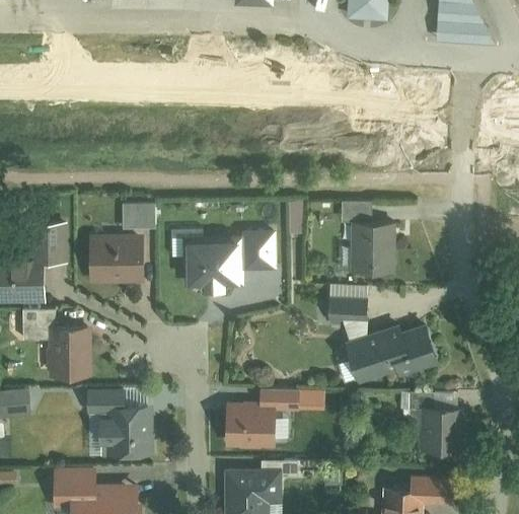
[(388,0),(345,0),(345,18),(387,20),(388,0)]
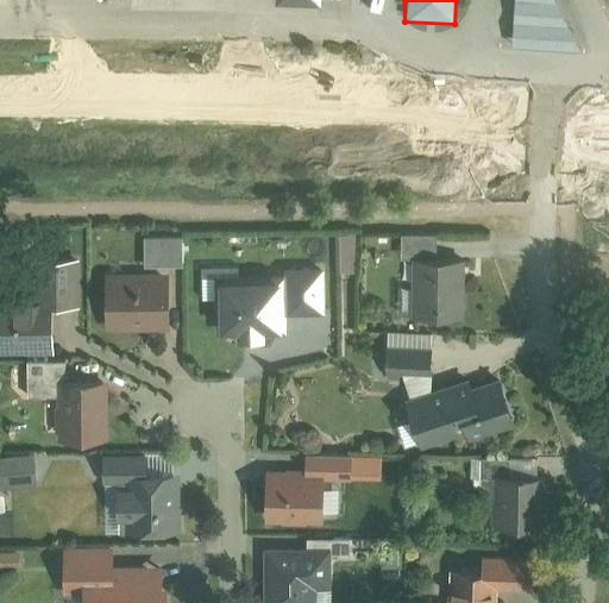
[(435,238),(400,237),(399,265),(412,267),(409,319),(462,320),(464,258),(435,257),(435,238)]
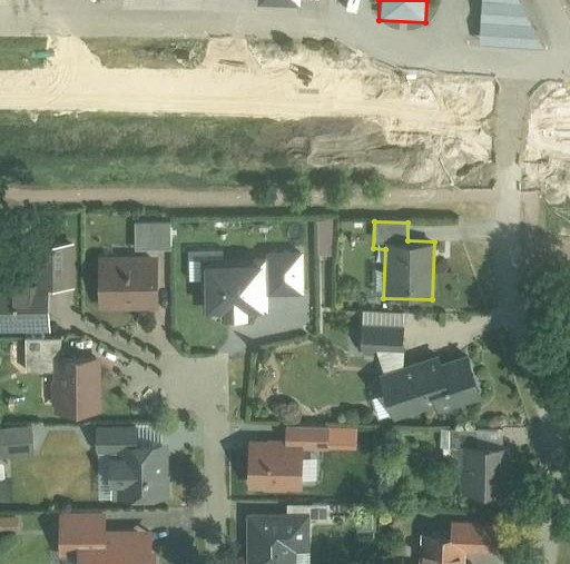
[(133,265),(99,266),(100,310),(156,308),(156,275),(173,275),(170,223),(131,224),(133,265)]
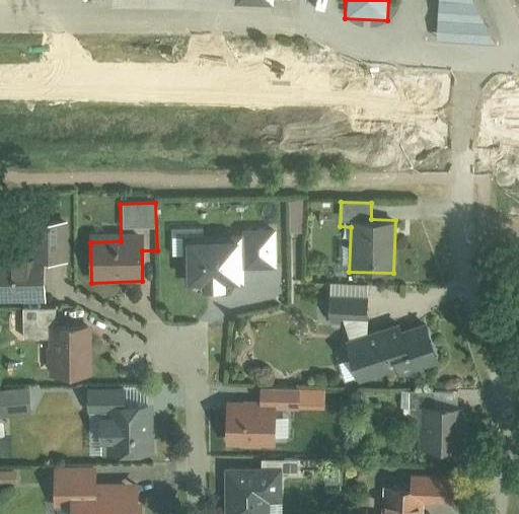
[(303,203),(294,203),(292,249),(302,249),(303,203)]
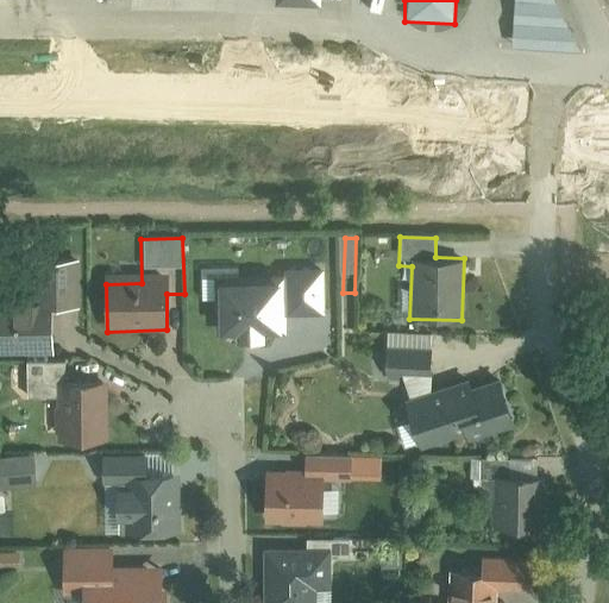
[(33,300),(0,299),(0,355),(52,355),(52,308),(76,308),(76,262),(33,262),(33,300)]
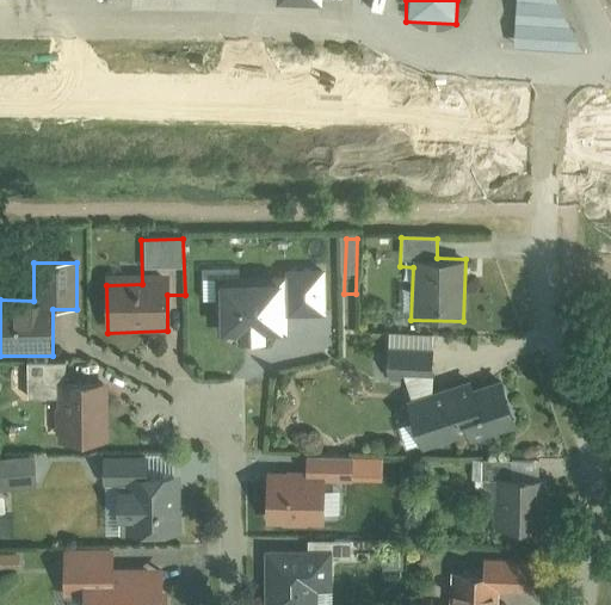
[(283,276),(216,277),(217,337),(284,337),(284,319),(326,318),(326,270),(283,270),(283,276)]
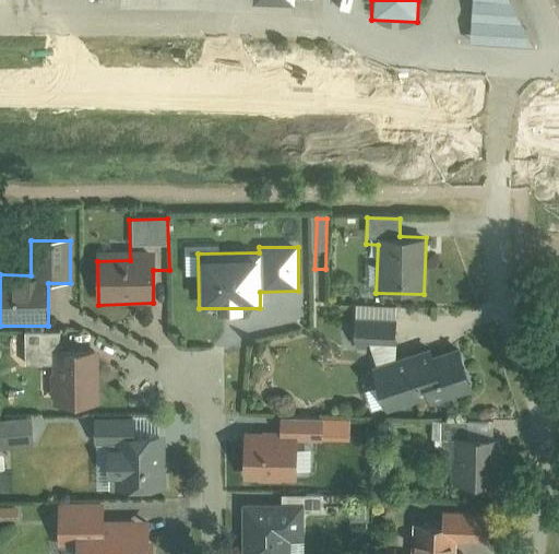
[(355,320),(352,320),(351,349),(369,349),(369,363),(391,363),(395,361),(395,308),(355,307),(355,320)]
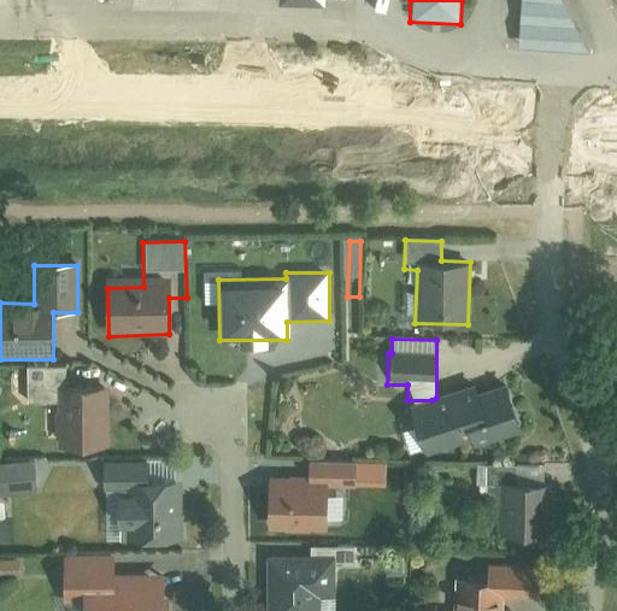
[(65,368),(27,368),(27,409),(59,407),(59,446),(106,445),(106,387),(65,387),(65,368)]
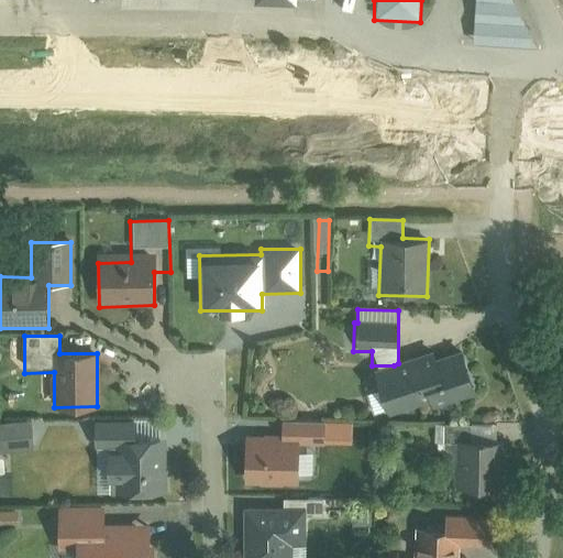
[(394,365),(376,371),(390,414),(429,401),(431,408),(476,394),(465,363),(440,372),(433,352),(398,363),(394,365)]
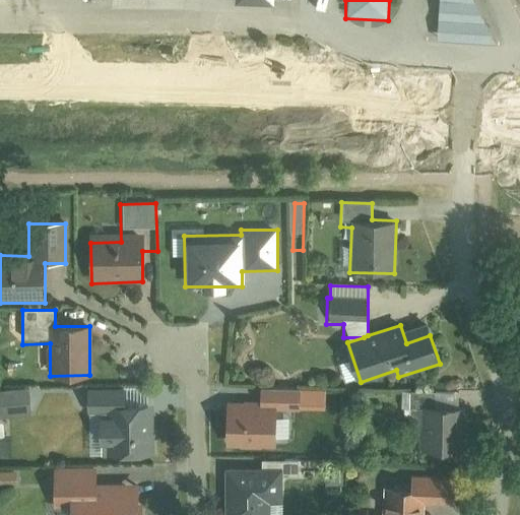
[(99,413),(100,455),(150,453),(149,401),(123,402),(122,389),(85,390),(86,414),(99,413)]
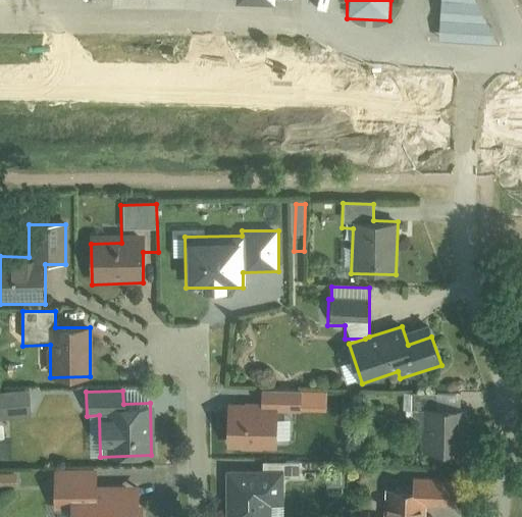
[(259,408),(224,408),(224,449),(276,449),(276,412),(301,412),(301,391),(259,391),(259,408)]
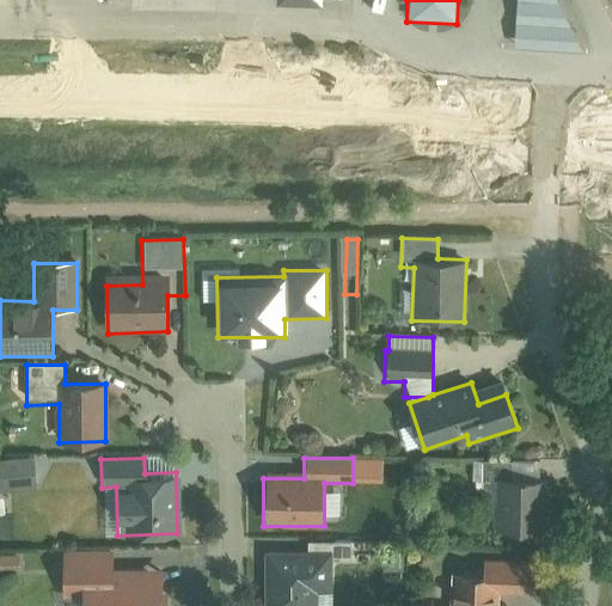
[(479,483),(495,483),(493,528),(544,531),(546,477),(510,476),(512,464),(481,463),(479,483)]
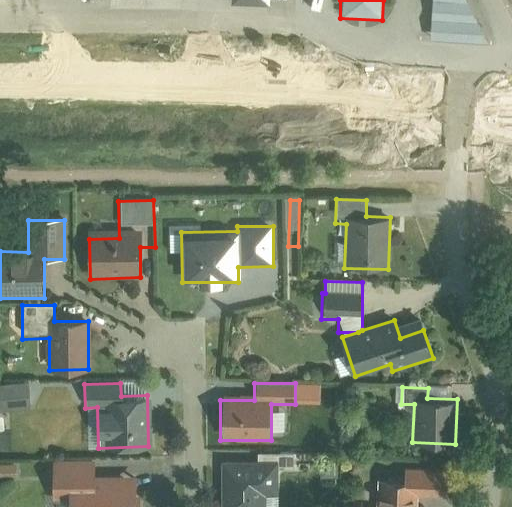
[(255,461),(221,462),(221,506),(262,506),(263,496),(278,496),(277,472),(294,472),(293,453),(255,454),(255,461)]
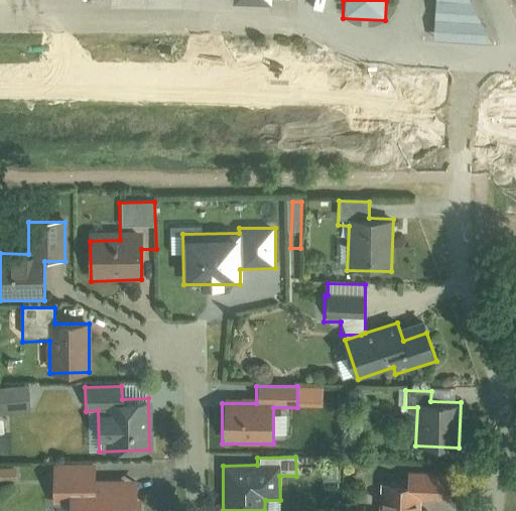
[(69,508),(69,510),(139,510),(139,506),(135,506),(135,479),(95,480),(95,465),(51,466),(51,508),(69,508)]
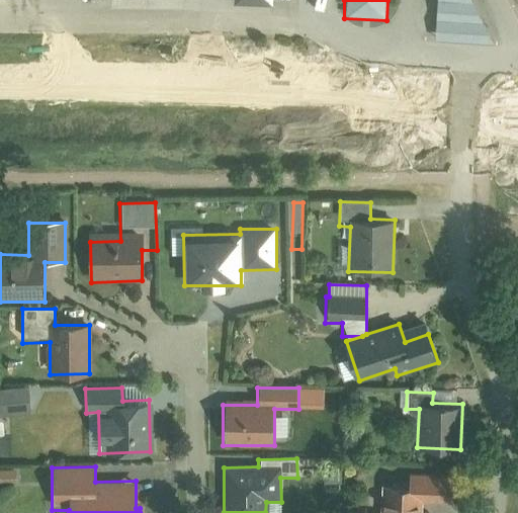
[(420,512),(421,504),(451,504),(451,476),(409,476),(409,486),(380,486),(380,512),(420,512)]
